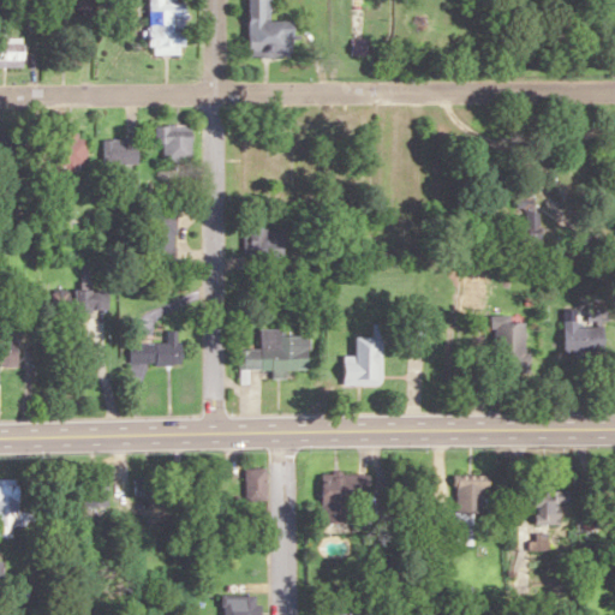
[(95,0),(84,0),(84,18),(96,18),(95,0)]
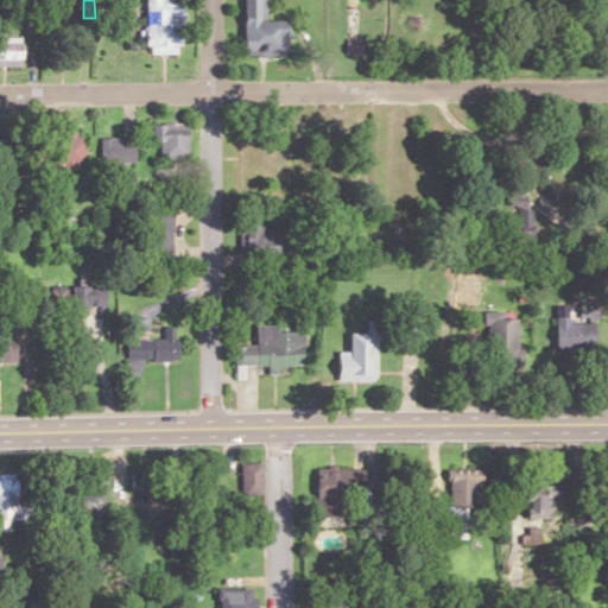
[(149,0),(149,55),(187,55),(185,0),(149,0)]
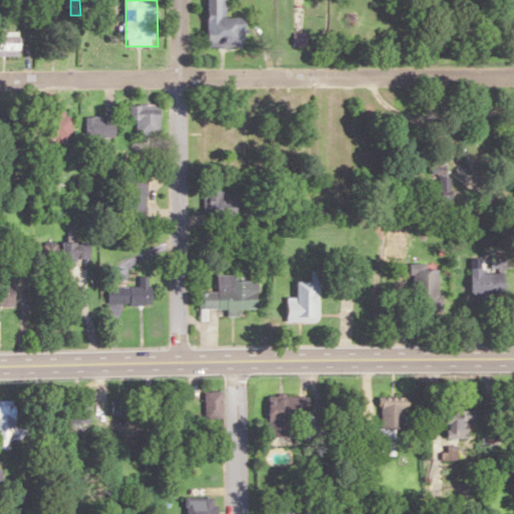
[(227,0),(209,0),(209,48),(246,48),(246,18),(227,18),(227,0)]
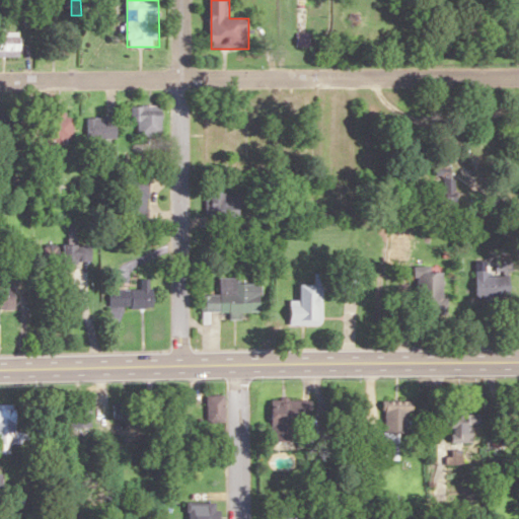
[(0,56),(21,56),(21,32),(7,32),(7,16),(0,15),(0,56)]
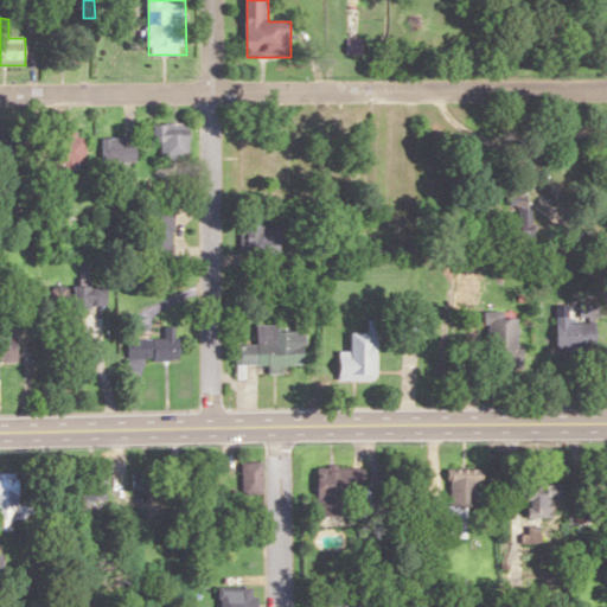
[(191,123),(154,123),(154,141),(163,141),(163,159),(191,159),(191,123)]
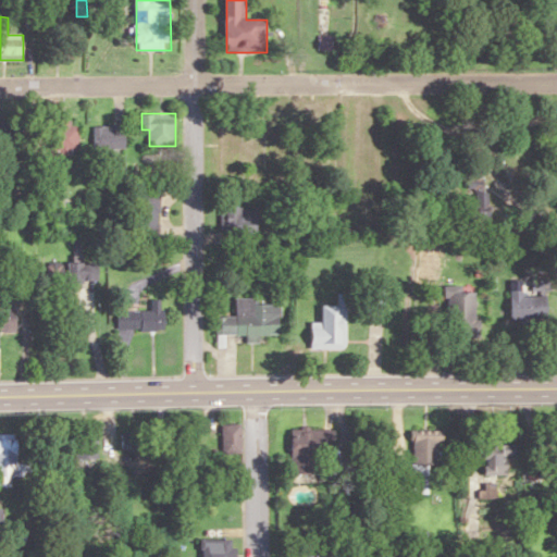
[(79,124),(51,124),(51,150),(79,150),(79,124)]
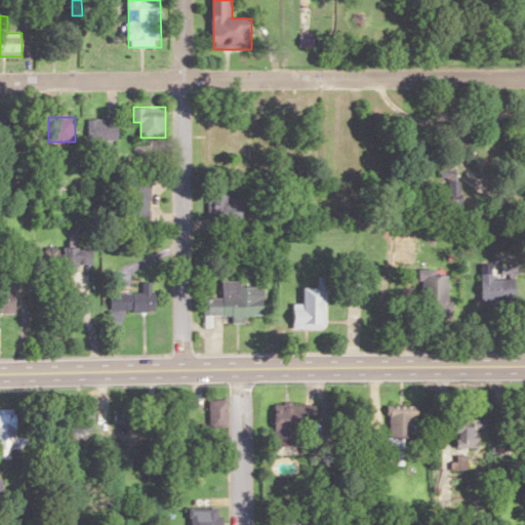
[(111,119),(88,119),(88,142),(119,142),(119,124),(111,124),(111,119)]
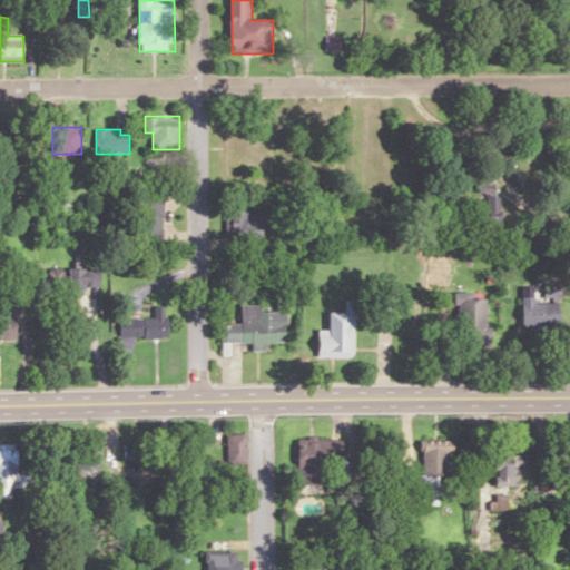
[(253,143),(242,143),(242,129),(225,129),(225,164),(253,164),(253,143)]
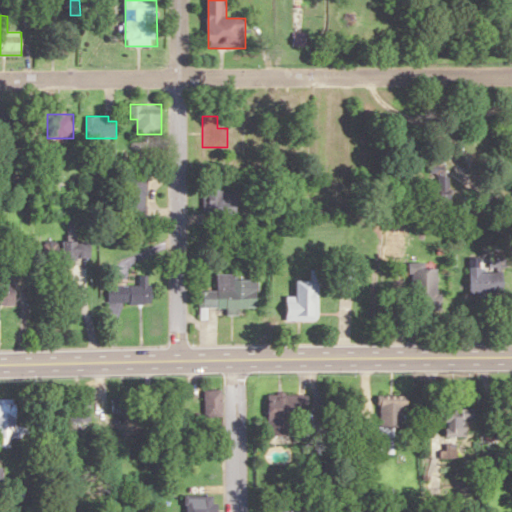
[(432,204),(449,204),(449,164),(432,164),(432,204)]
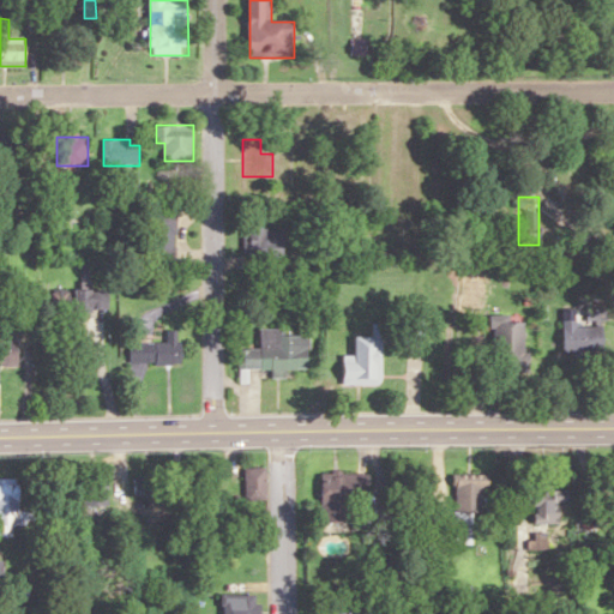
[(154,256),(176,256),(176,210),(154,210),(154,256)]
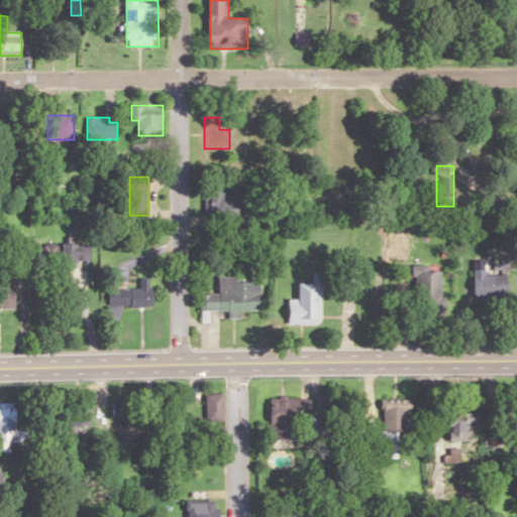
[(206,191),(206,215),(239,215),(239,191),(206,191)]
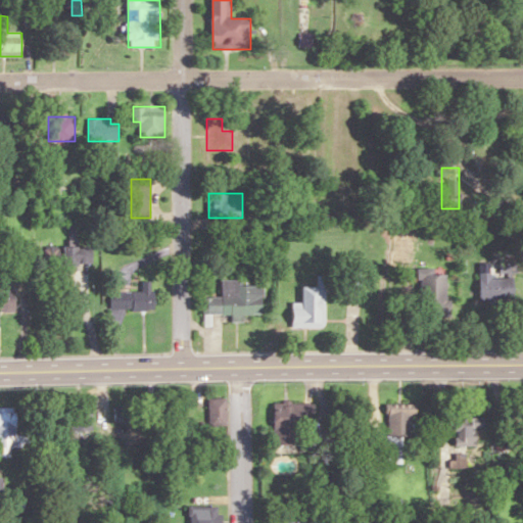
[(94,246),(64,246),(64,266),(94,265),(94,246)]
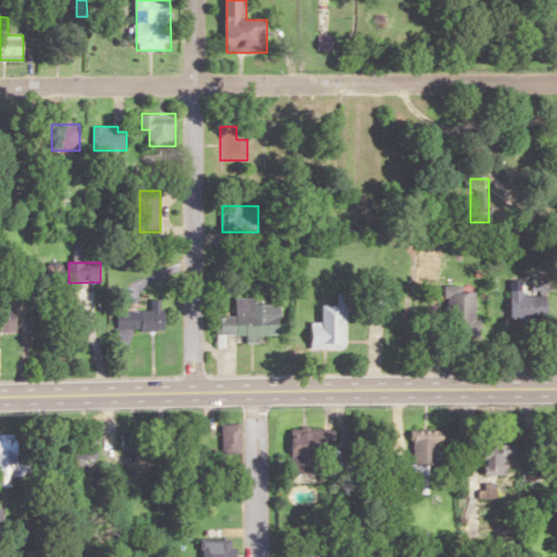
[(448,338),(479,338),(479,293),(448,293),(448,338)]
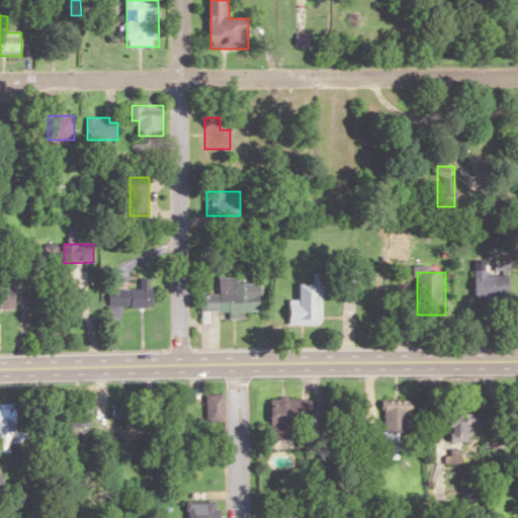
[(290,325),(323,325),(323,273),(315,273),(315,284),(301,284),(301,300),(290,300),(290,325)]
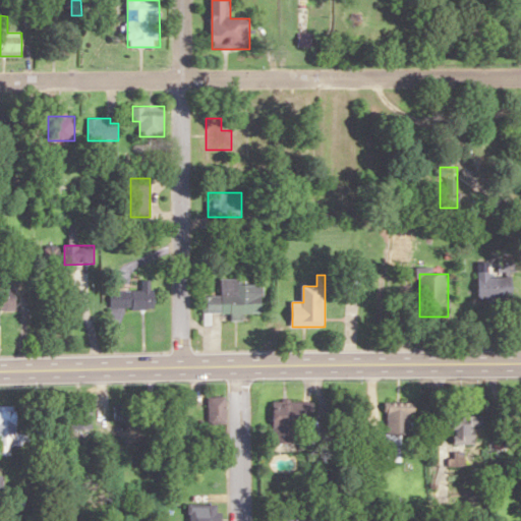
[(479,277),(479,301),(514,301),(514,277),(479,277)]
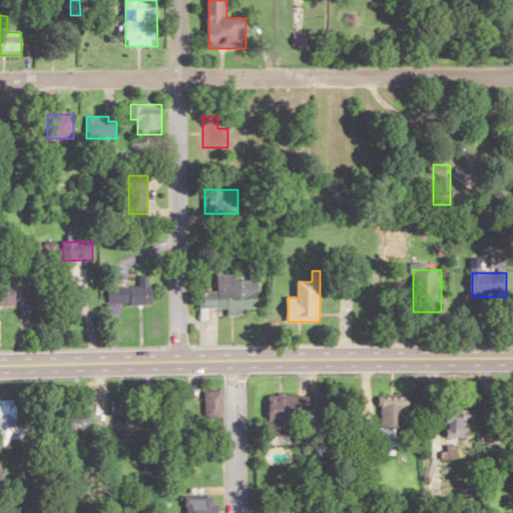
[(151,304),(151,275),(140,275),(140,287),(109,287),(109,304),(151,304)]
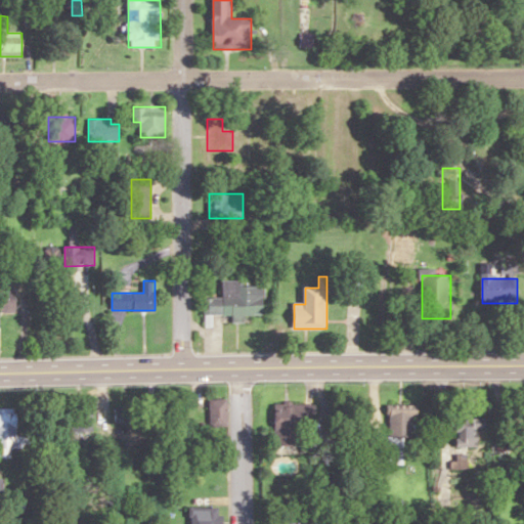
[(265,315),(264,282),(222,284),(222,298),(204,298),(205,316),(265,315)]
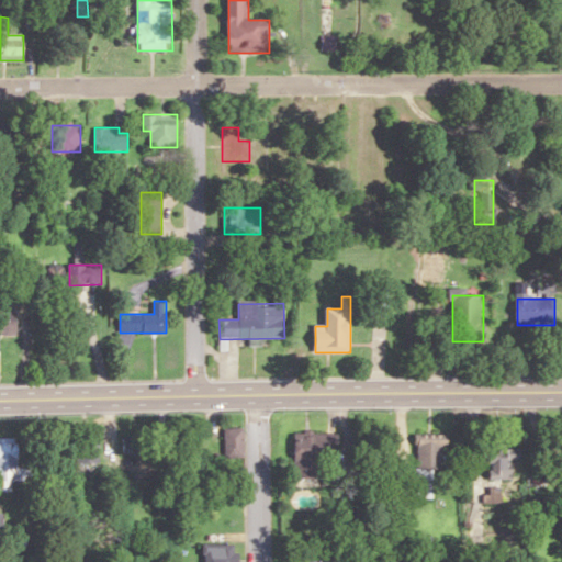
[(19,312),(0,311),(0,334),(19,334),(19,312)]
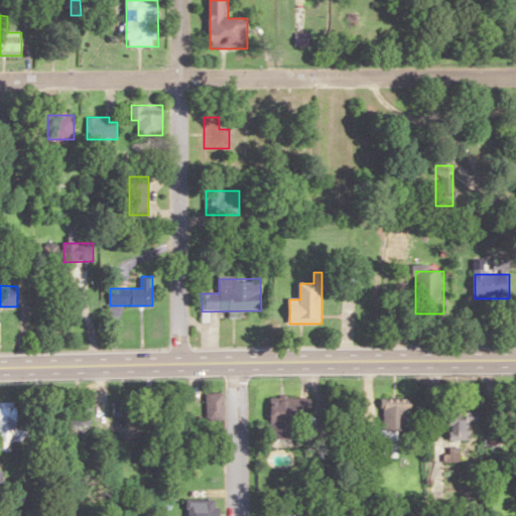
[(206,393),(206,421),(225,421),(225,393),(206,393)]
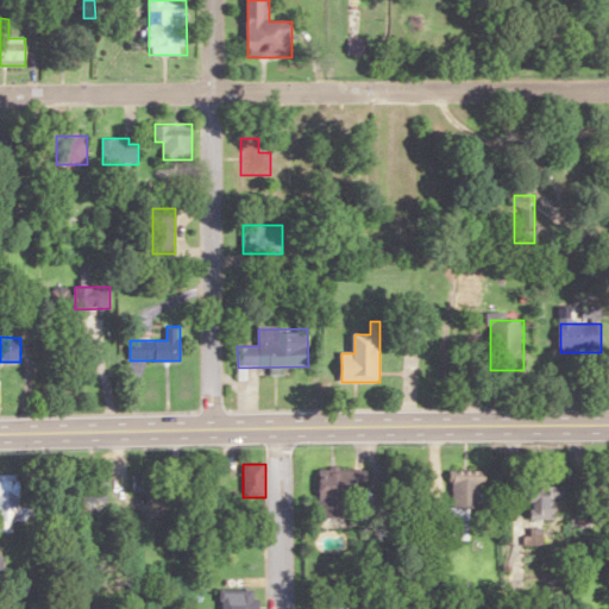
[(321,469),(320,520),(353,520),(355,487),(368,487),(368,470),(321,469)]
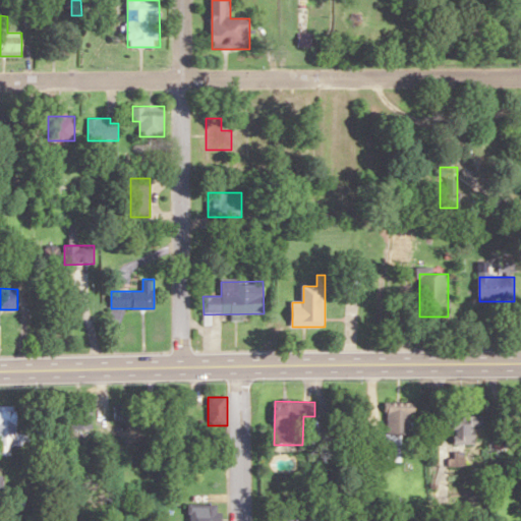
[(402,435),(410,435),(410,415),(416,415),(416,403),(387,403),(387,462),(402,462),(402,435)]
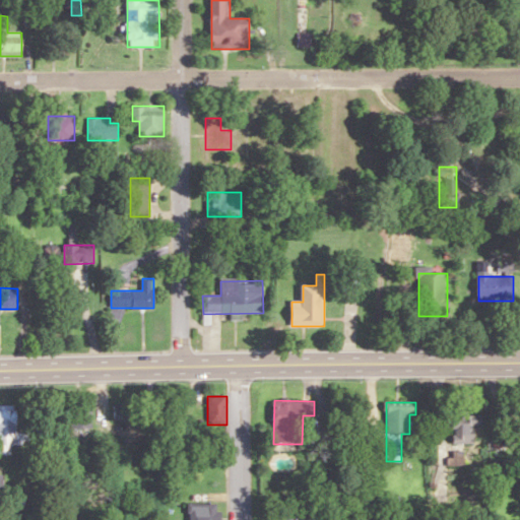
[(140,419),(140,403),(115,403),(115,420),(140,419)]
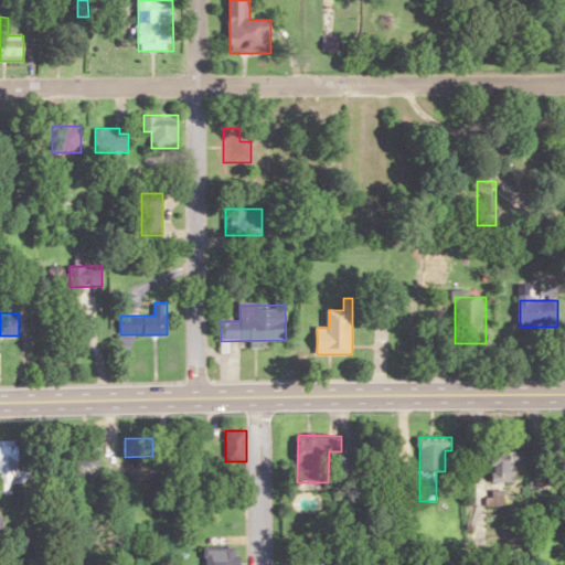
[(0,494),(13,496),(13,484),(19,484),(19,440),(0,440),(0,494)]
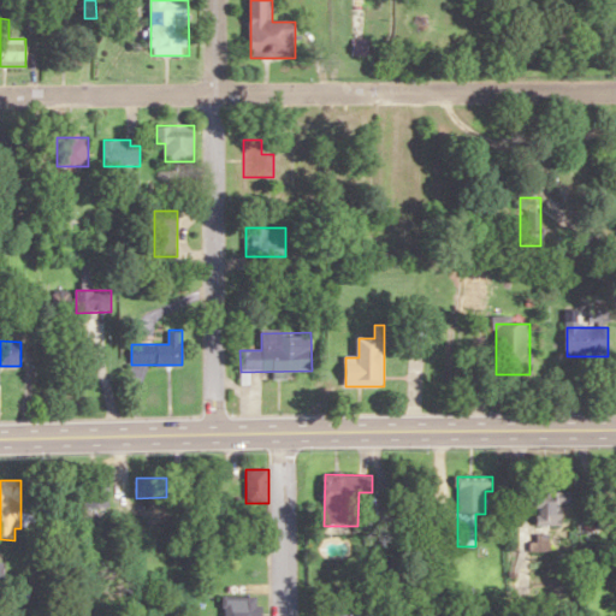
[(110,508),(110,483),(84,483),(84,508),(110,508)]
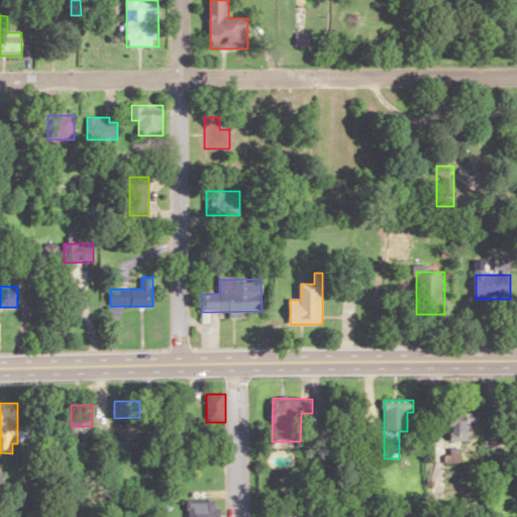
[(450,429),(450,455),(445,455),(445,462),(466,462),(466,439),(479,439),(479,414),(444,414),(444,429),(450,429)]
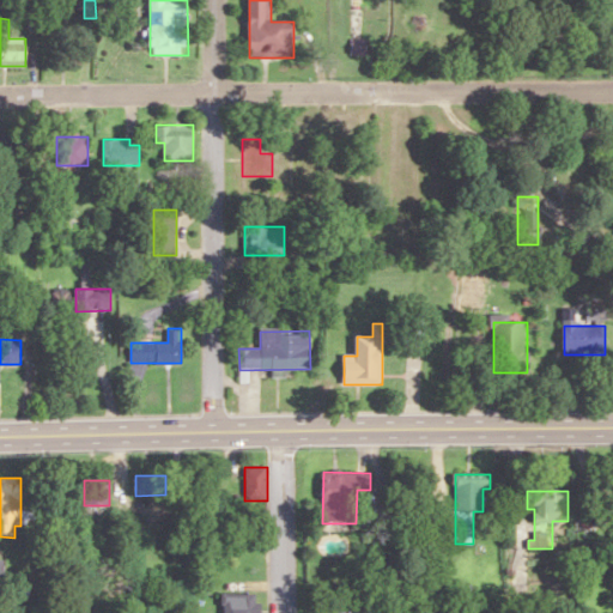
[(222,594),(222,612),(260,612),(261,594),(222,594)]
